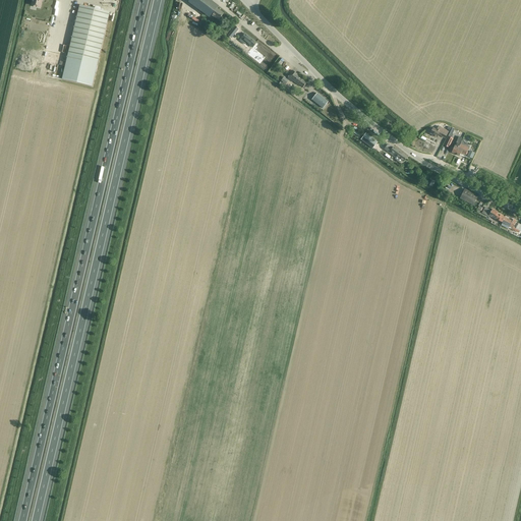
[(209,16),(211,13),(219,19),(224,13),(216,7),(217,5),(209,0),(190,0),(189,2),(209,16)]
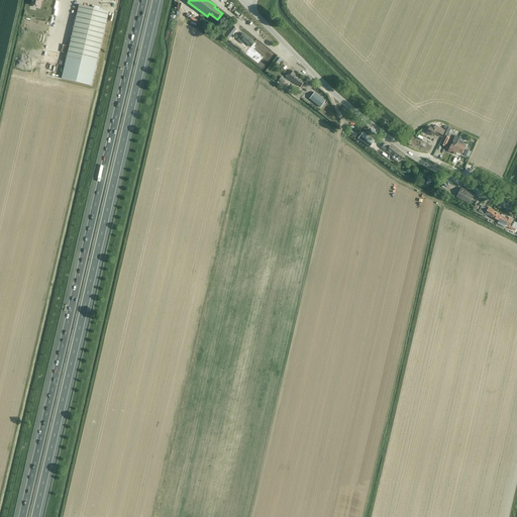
[(62,79),(91,86),(107,20),(109,12),(79,5),(62,79)]
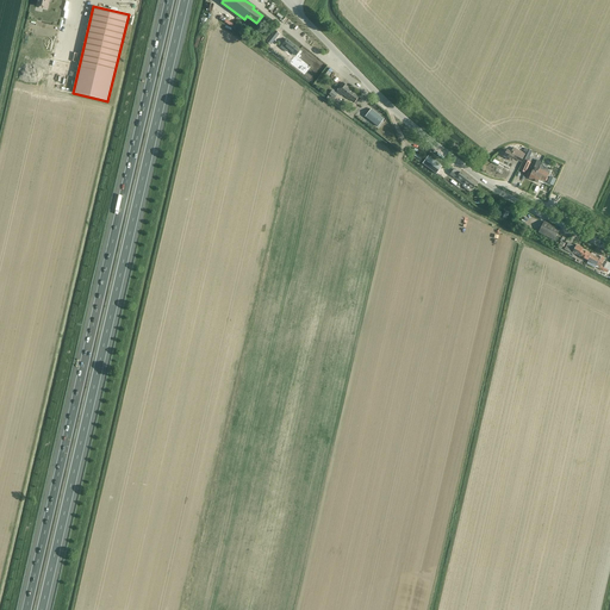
[(300,50),(287,39),(281,48),(287,53),(288,50),(296,56),(300,50)]
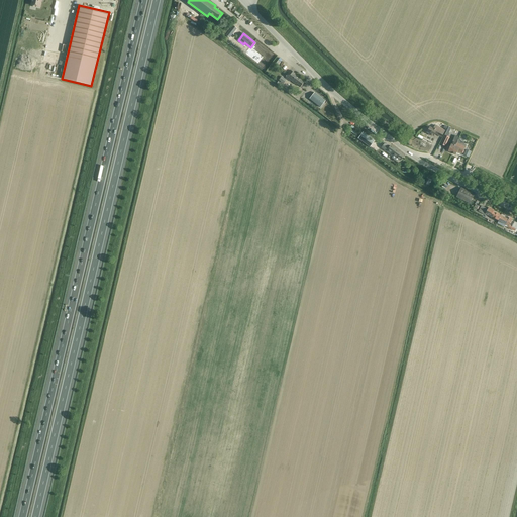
[(255,62),(257,58),(254,56),(256,54),(249,48),(245,54),(249,57),(255,62)]
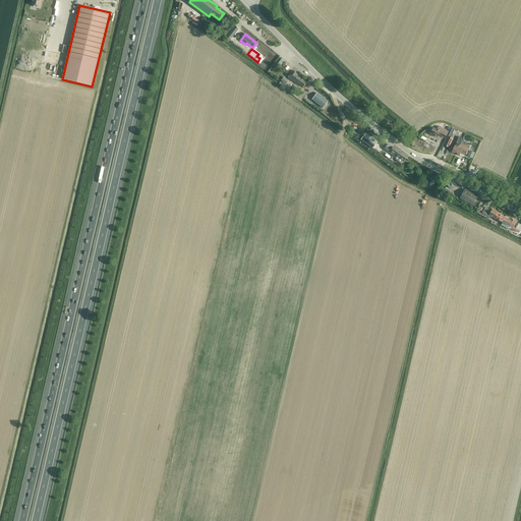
[(293,70),(288,77),(298,85),(299,84),(303,88),(307,82),(297,75),(297,74),(293,70)]
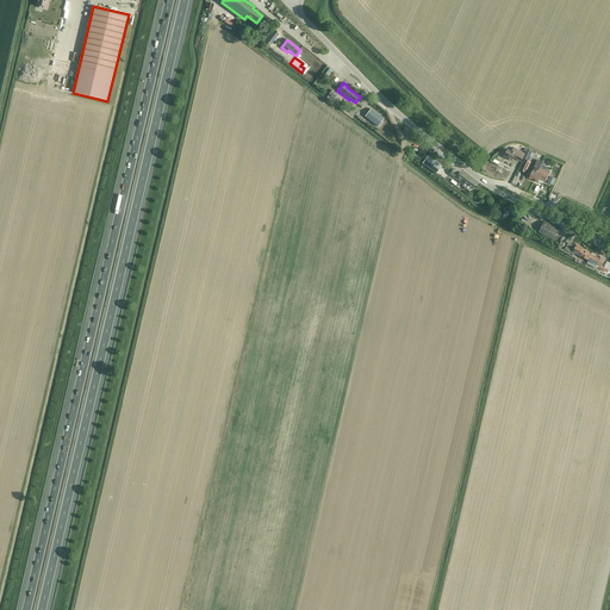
[(371,110),(365,117),(378,128),(384,119),(371,110)]
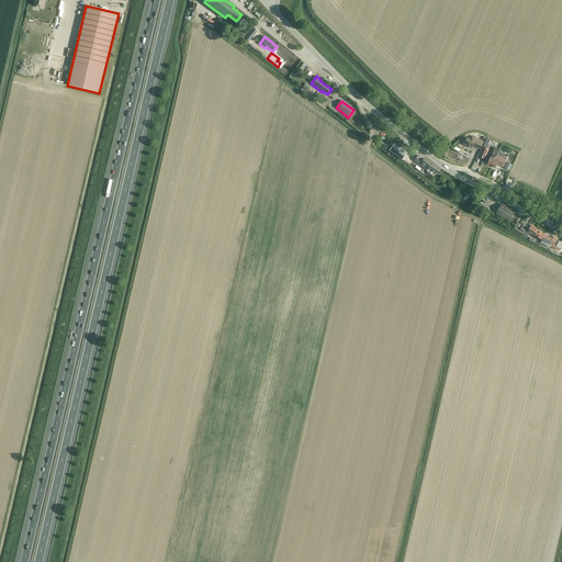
[(468,138),(463,144),(471,148),(473,145),(480,148),(484,142),(473,136),(471,141),(468,138)]
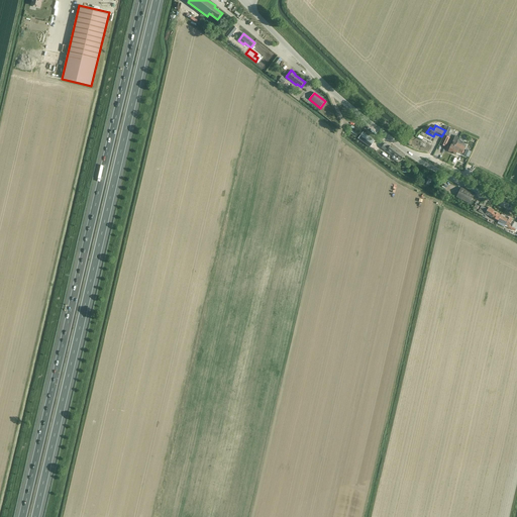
[(363,132),(357,138),(370,147),(375,140),(363,132)]
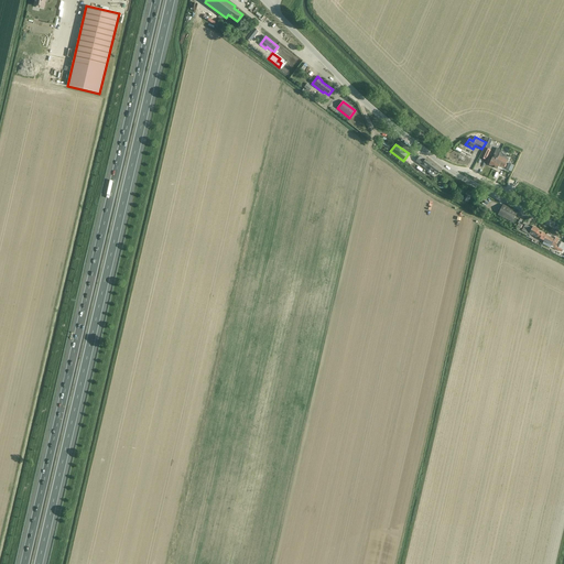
[(485,149),(480,158),(486,160),(490,152),(485,149)]
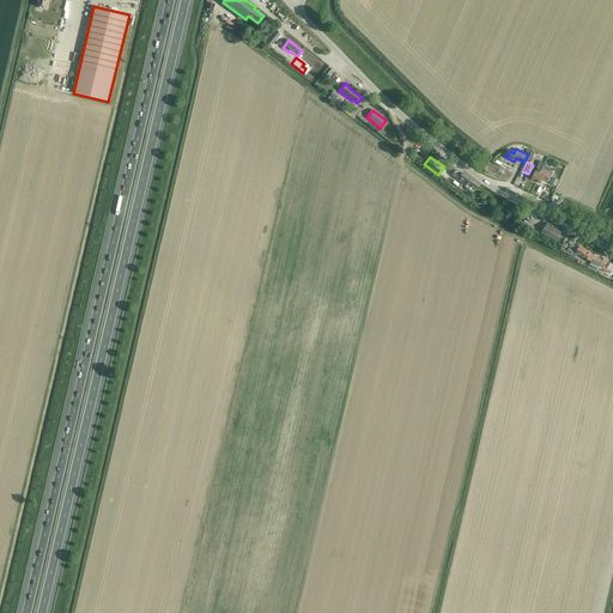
[(532,180),(536,182),(542,170),(536,168),(534,174),(530,173),(529,176),(532,177),(532,180)]
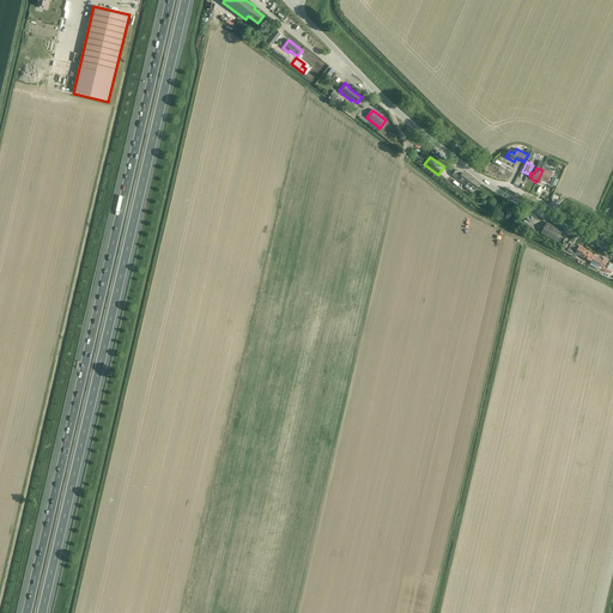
[(453,175),(466,184),(467,183),(475,189),(479,184),(463,173),(462,174),(456,170),(453,175)]
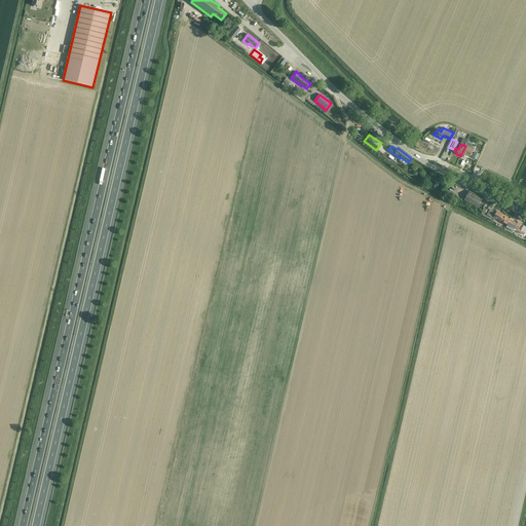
[(465,146),(460,156),(463,157),(465,154),(471,156),(474,150),(474,149),(472,148),(472,149),(465,146)]
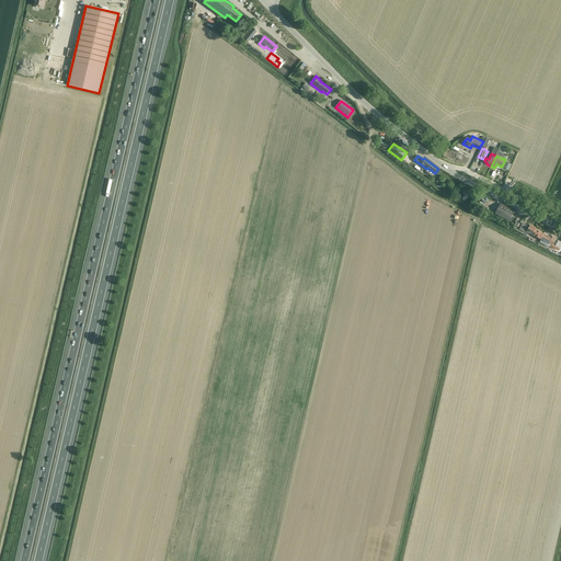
[(495,214),(510,221),(515,212),(500,204),(495,214)]
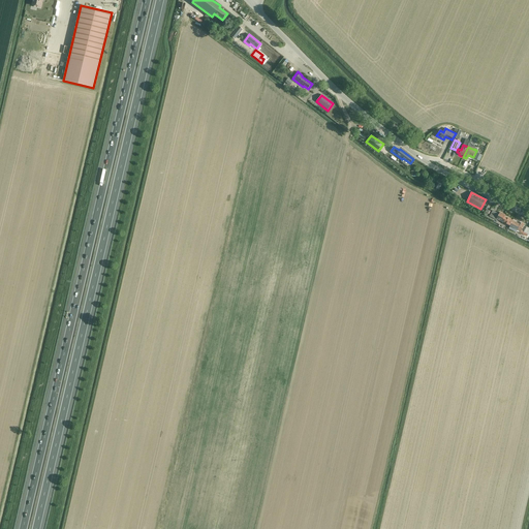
[(497,219),(500,221),(509,225),(512,221),(504,217),(505,215),(500,213),(499,214),(493,211),(490,217),(496,220),(497,219)]
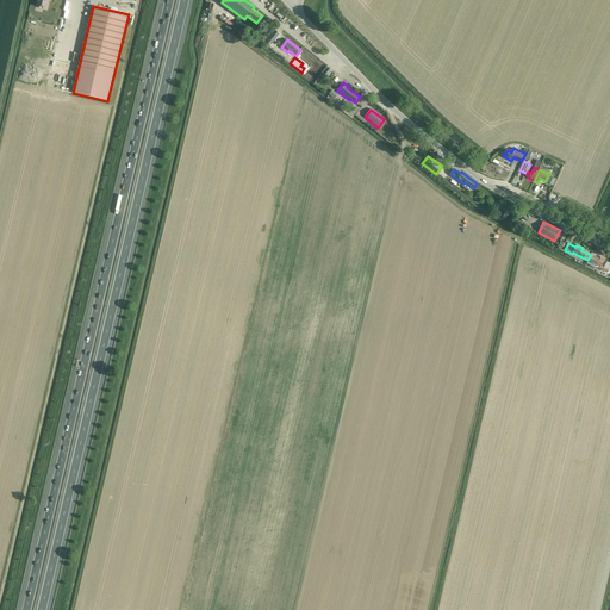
[(587,260),(597,266),(599,267),(599,268),(607,273),(609,266),(609,263),(607,262),(604,267),(601,266),(604,259),(601,257),(599,260),(591,255),(587,260)]
